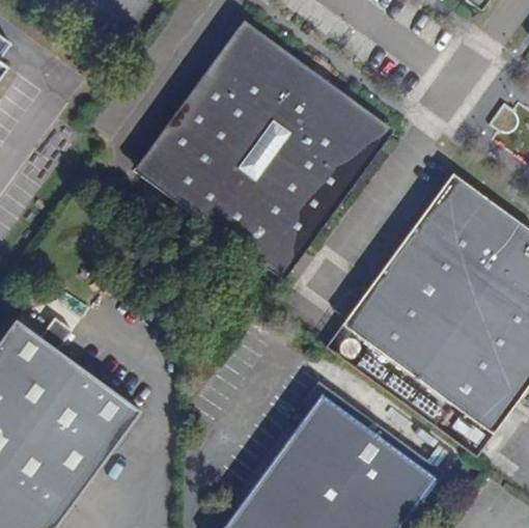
[(476,0),(473,5),(481,10),(486,3),(482,0),(476,0)]
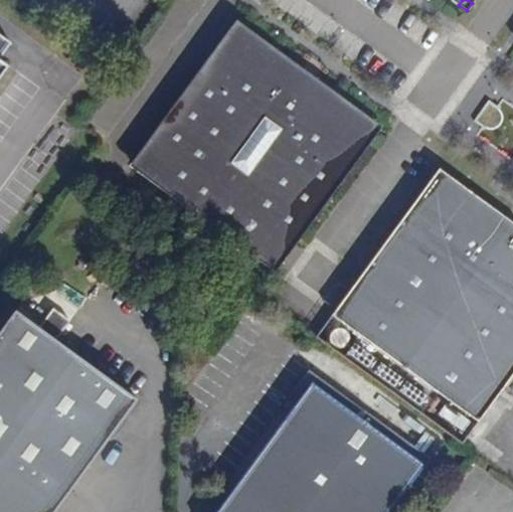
[(238,30),(243,24),(236,19),(231,26),(238,30)]
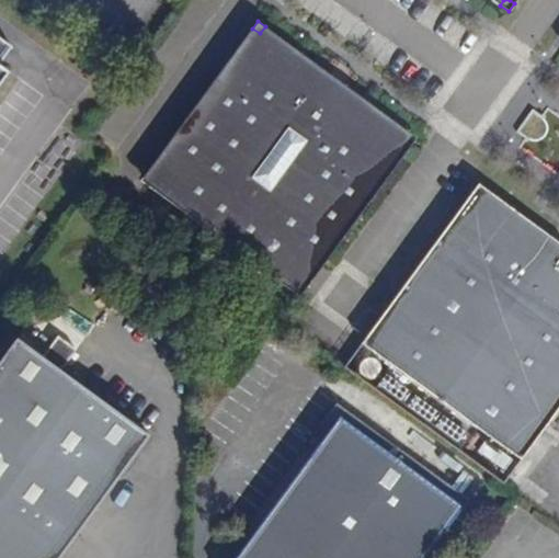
[(324,69),(265,26),(260,33),(252,29),(163,150),(170,156),(157,175),(150,184),(293,289),(299,281),(314,262),(321,268),(411,145),(403,139),(409,132),(348,87),(343,93),(319,76),(324,69)]
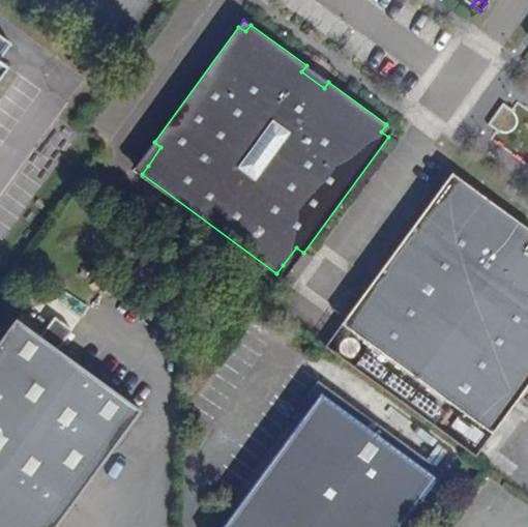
[(328,82),(306,65),(301,71),(324,88),(328,82)]
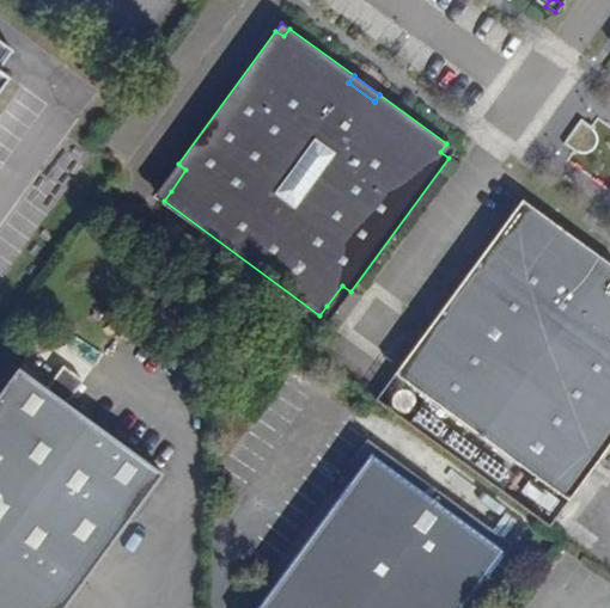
[(577,120),(567,140),(587,149),(597,130),(577,120)]
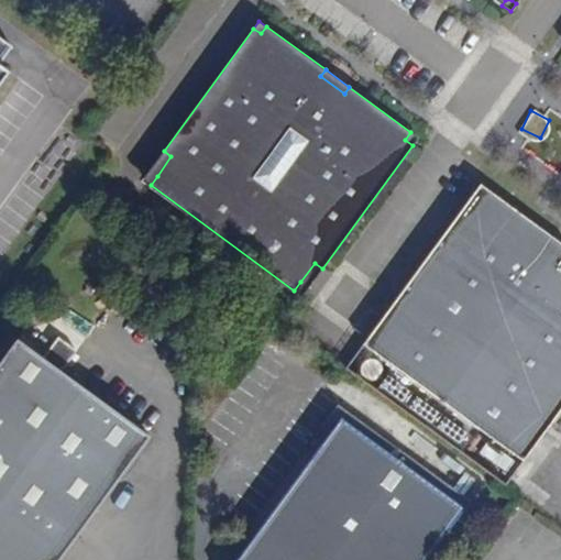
[(410,132),(405,140),(413,145),(418,138),(410,132)]
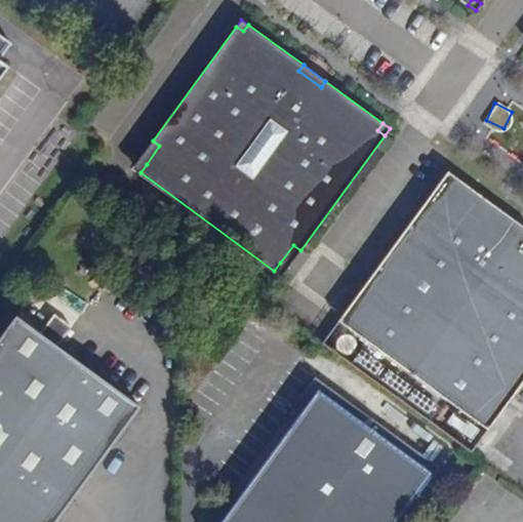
[(153,141),(138,159),(147,164),(159,146),(153,141)]
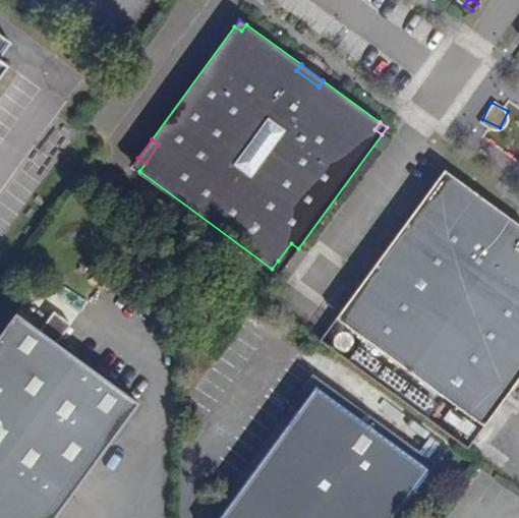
[(146,163),(137,158),(132,166),(139,171),(146,163)]
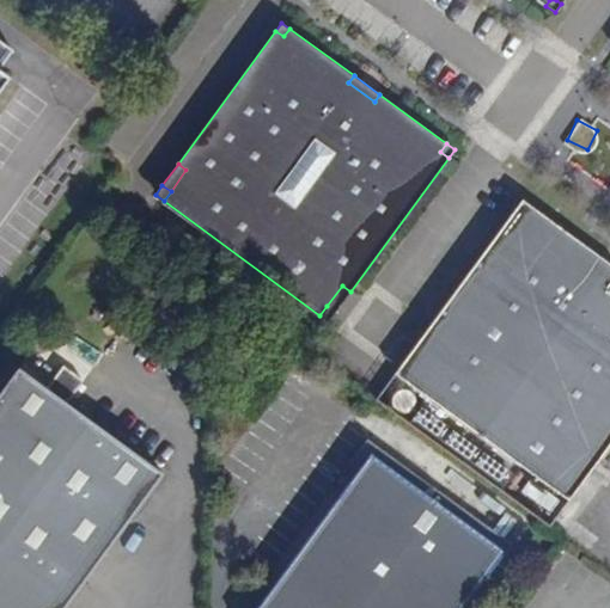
[(524,198),(517,208),(525,214),(531,204),(524,198)]
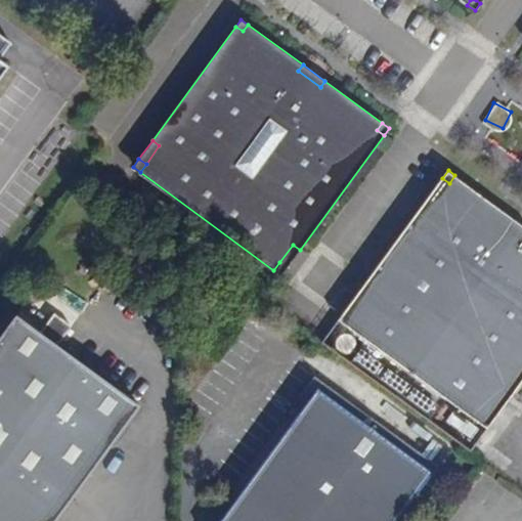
[(351,316),(346,322),(477,421),(482,414),(496,395),(505,402),(521,378),(521,250),(521,248),(521,236),(506,225),(511,217),(454,175),(449,183),(442,178),(357,291),(364,297),(351,316)]
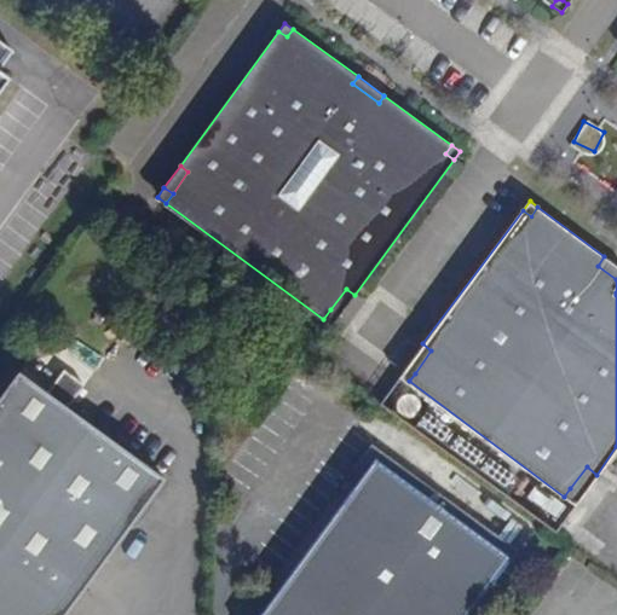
[(616,265),(604,256),(598,266),(616,279),(616,265)]
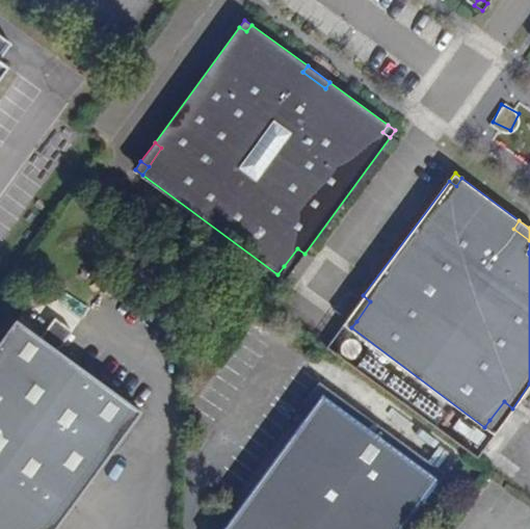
[(284,266),(291,272),(305,254),(297,248),(284,266)]
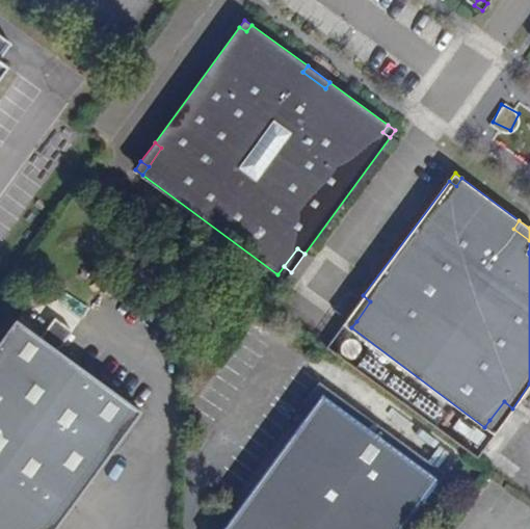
[(291,272),(284,266),(277,274),(286,280),(291,272)]
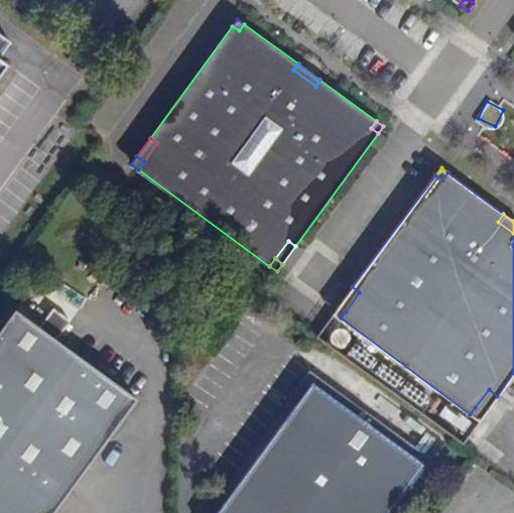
[(29,310),(57,330),(76,303),(47,284),(29,310)]
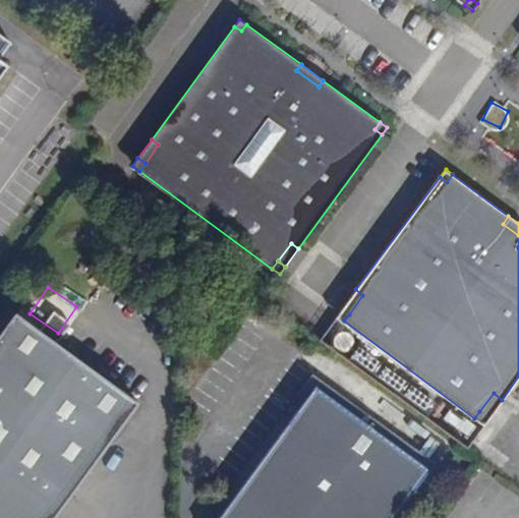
[(355,289),(341,308),(349,314),(362,295),(355,289)]
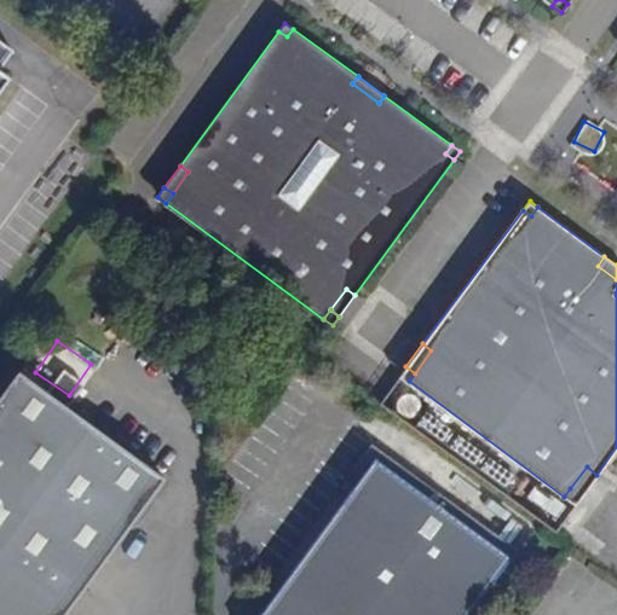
[(399,373),(409,381),(415,373),(405,366),(399,373)]
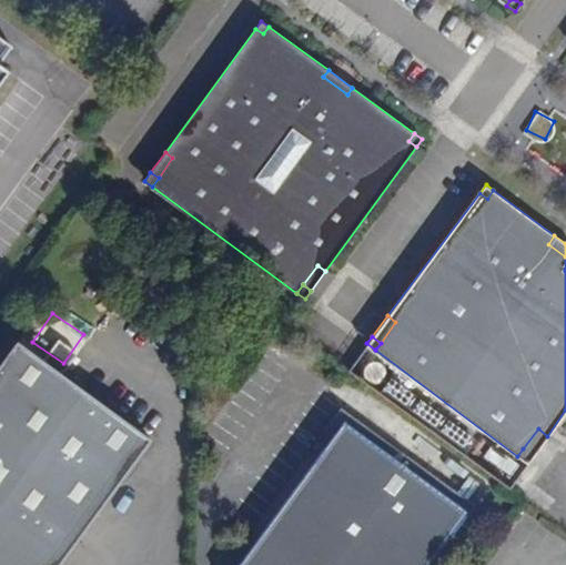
[(14,339),(0,357),(0,564),(53,564),(149,436),(14,339)]
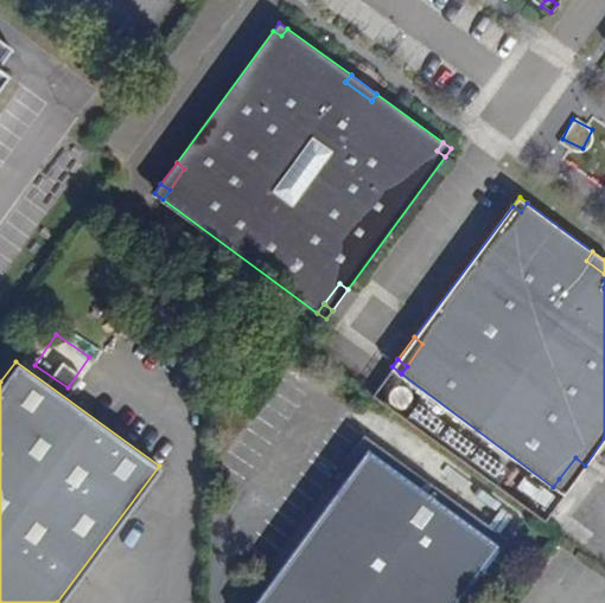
[(454,602),(504,534),(371,438),(272,578),(276,581),(260,602),(454,602)]
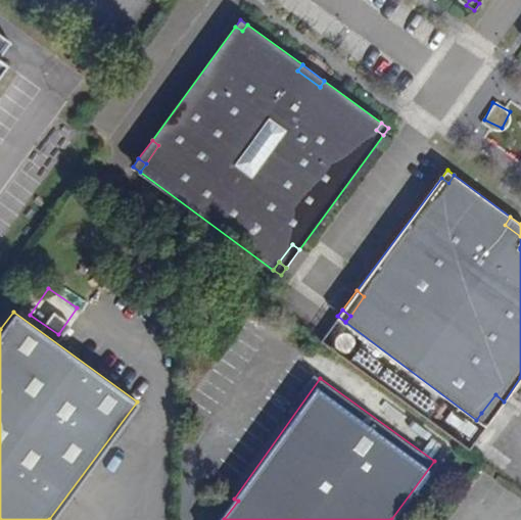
[(495,394),(481,413),(489,419),(504,402),(495,394)]
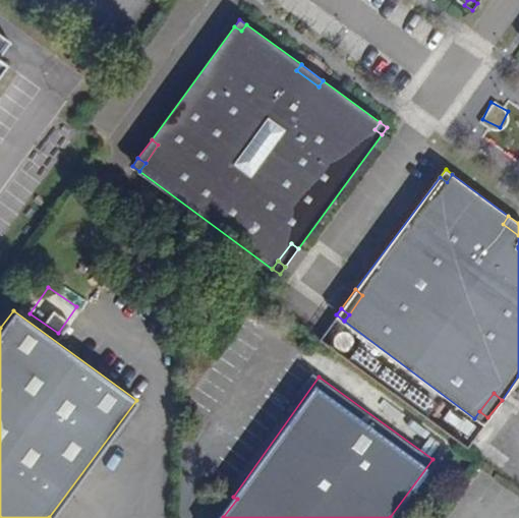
[(479,411),(474,418),(482,424),(487,417),(479,411)]
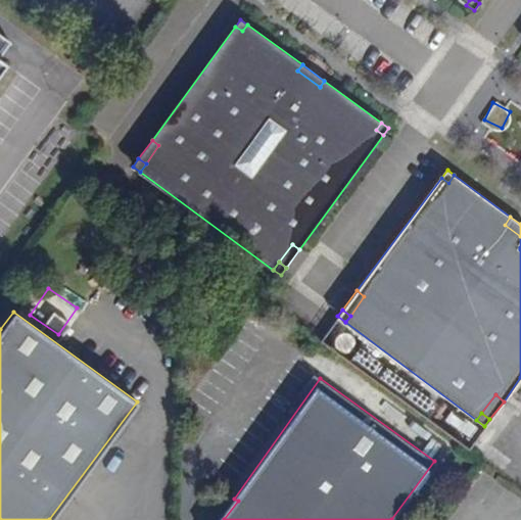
All buildings are outlined.
